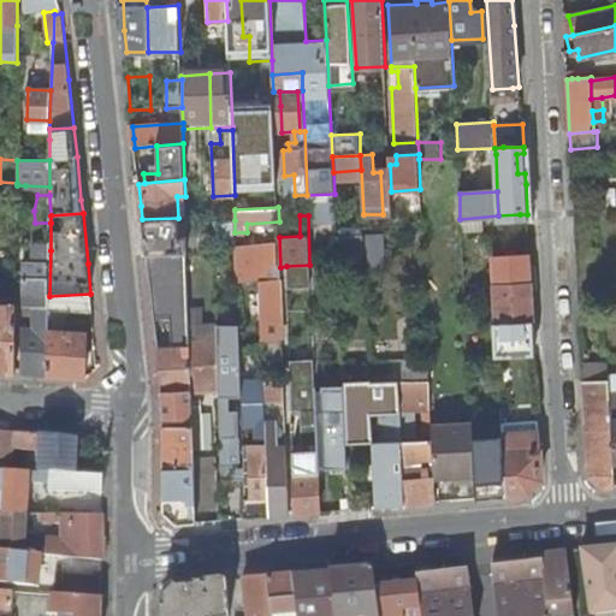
[(179,236),(178,218),(142,219),(144,240),(147,254),(188,253),(187,236),(179,236)]
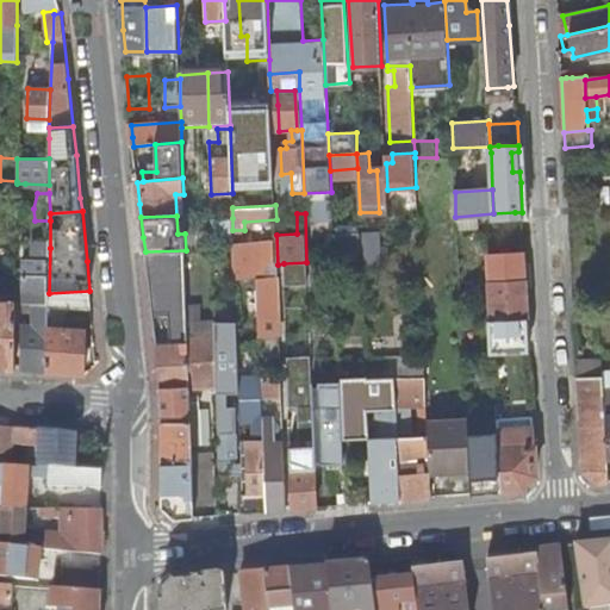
[(480,229),(480,217),(456,218),(456,230),(480,229)]
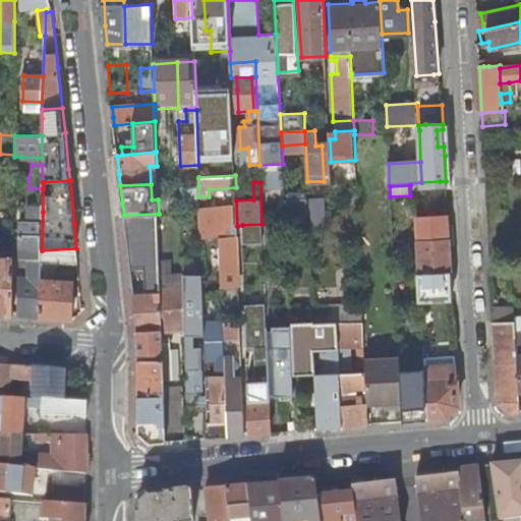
[(327,196),(310,197),(311,224),(328,224),(327,196)]
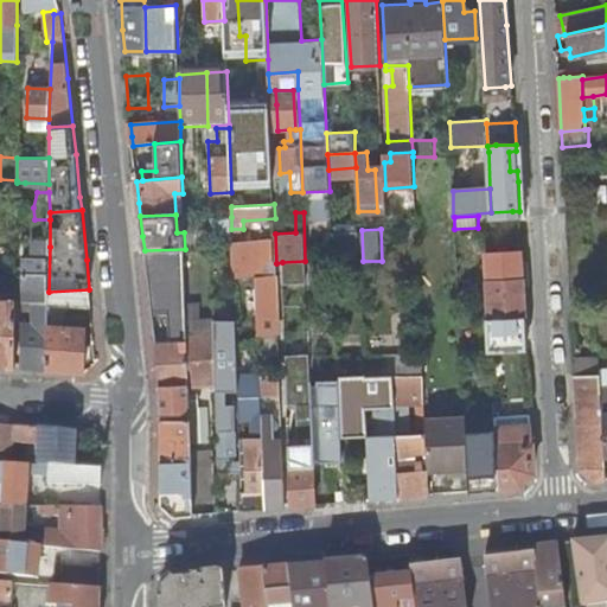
[(263,241),(232,242),(234,279),(235,279),(256,278),(257,327),(279,326),(276,276),(264,276),(264,263),(270,263),(270,250),(263,251),(263,241)]
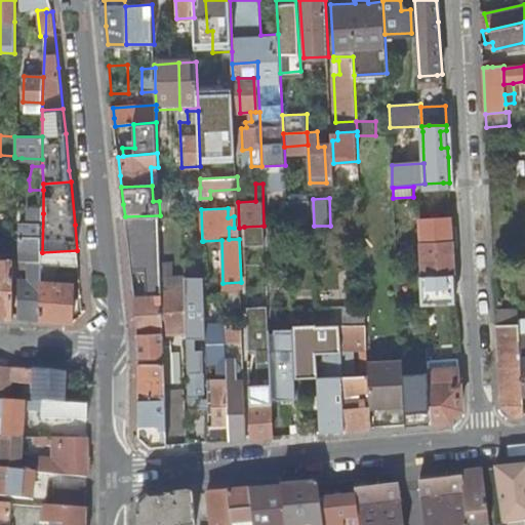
[(19,278),(18,318),(32,319),(42,320),(42,252),(43,213),(31,213),(31,224),(21,224),(21,261),(29,261),(29,278),(19,278)]
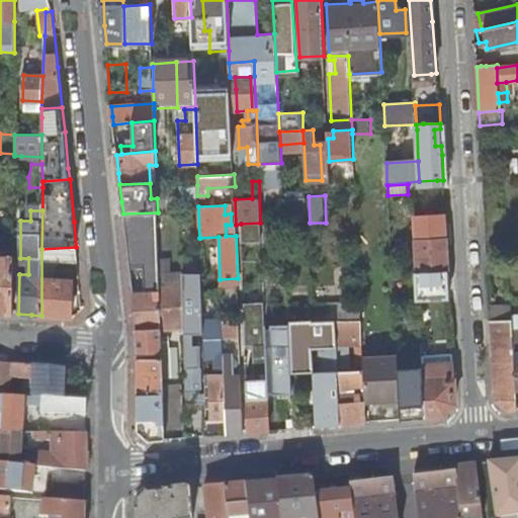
[(138,358),(163,358),(163,352),(162,349),(162,329),(160,271),(158,212),(123,213),(134,290),(137,330),(138,353),(138,358)]
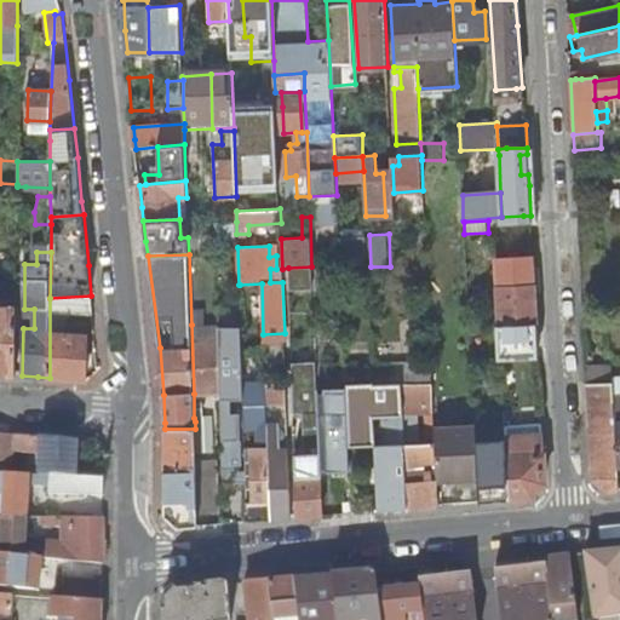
[(498,269),(500,325),(537,323),(534,283),(534,267),(498,269)]
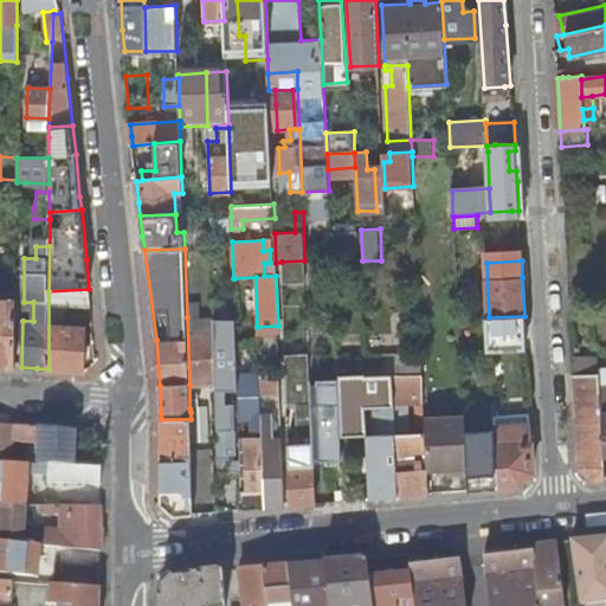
[(68,308),(91,308),(89,289),(49,291),(49,369),(85,372),(85,328),(62,328),(68,308)]
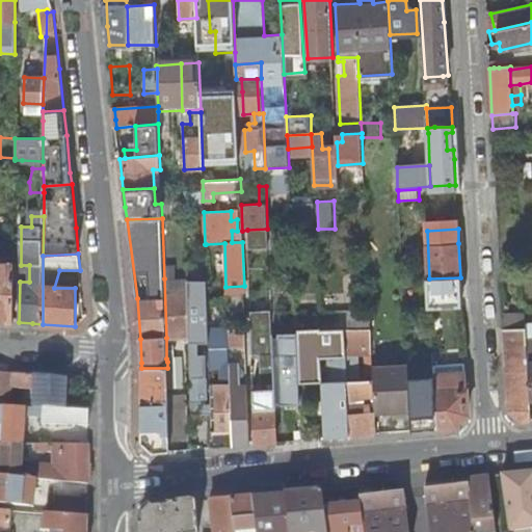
[(15,263),(0,262),(0,320),(1,321),(14,322),(15,263)]
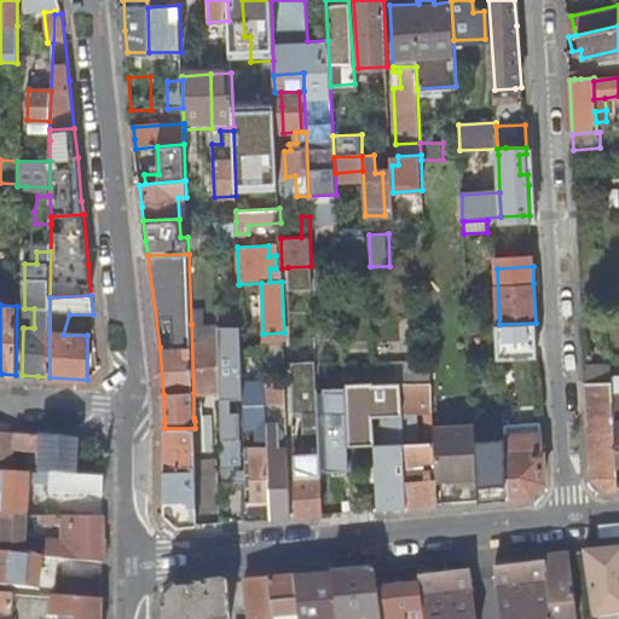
[(243,399),(241,318),(218,319),(218,323),(219,359),(220,392),(224,466),(224,482),(242,481),(247,481),(246,466),(241,466),(238,414),(232,414),(232,408),(238,408),(238,399),(243,399)]
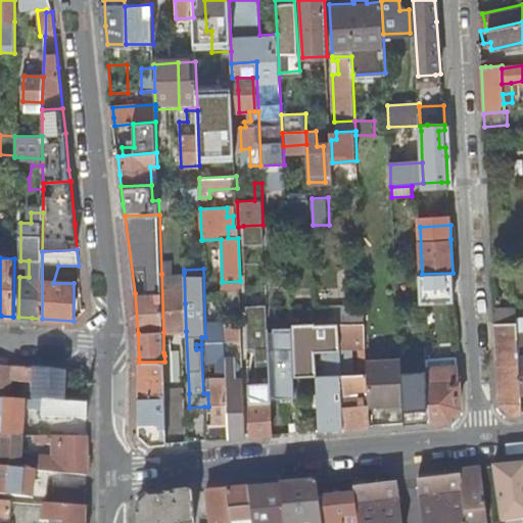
[(184,273),(161,274),(163,332),(186,331),(185,303),(184,273)]
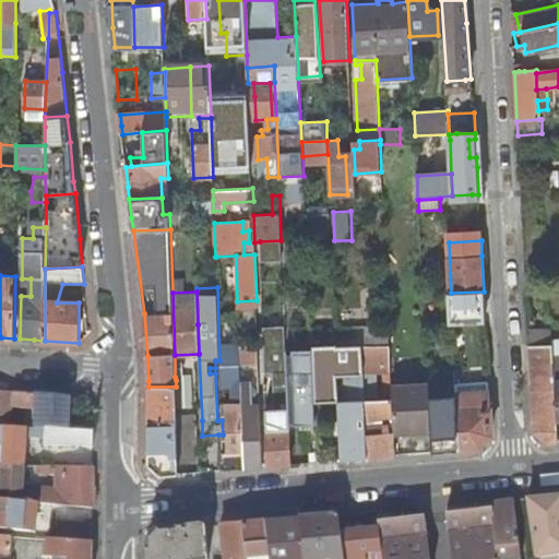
[(455,294),(426,296),(427,312),(456,311),(455,294)]
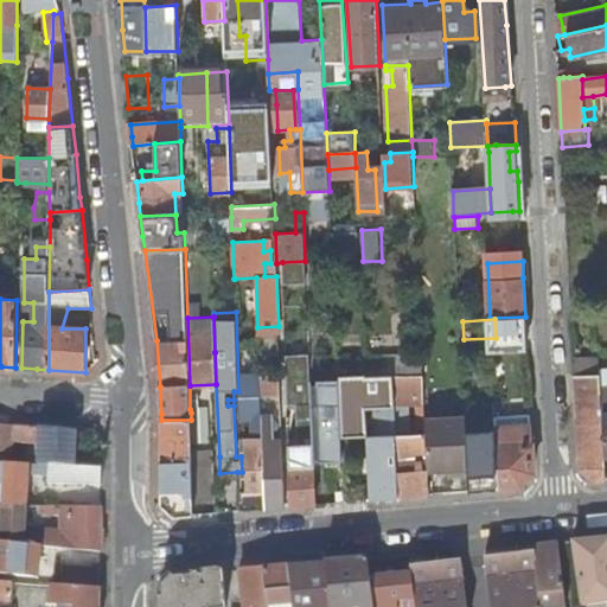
[(299,357),(308,357),(308,343),(298,343),(299,357)]
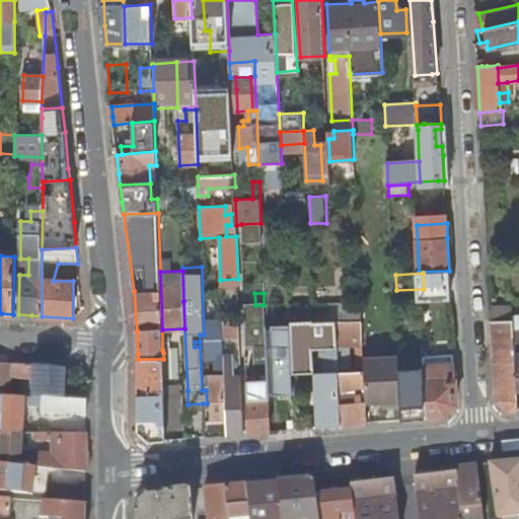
[(361,302),(312,304),(313,322),(336,321),(362,320),(361,302)]
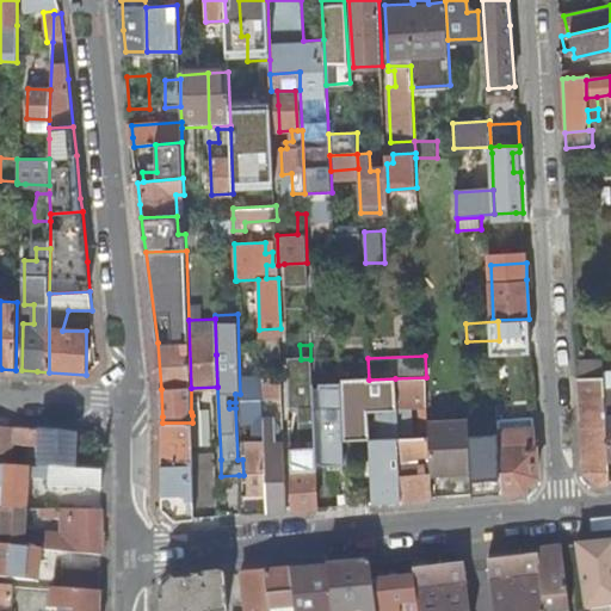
[(603,360),(578,362),(579,380),(604,377),(603,360)]
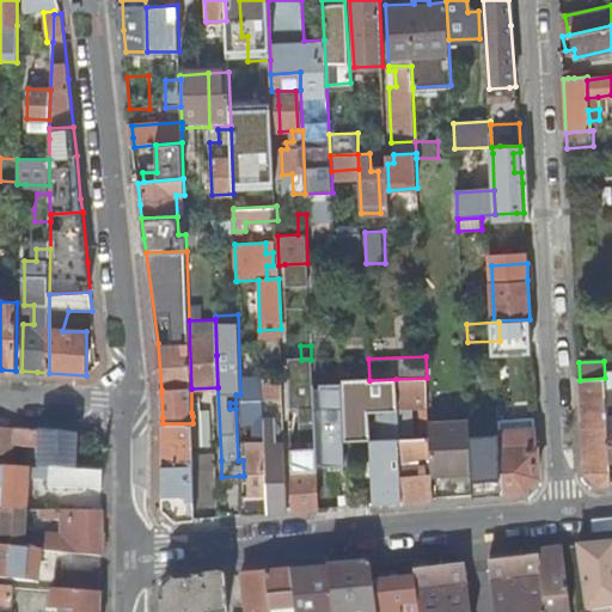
[(427,378),(396,379),(404,501),(417,500),(434,499),(433,473),(430,438),(415,438),(414,408),(428,408),(427,378)]
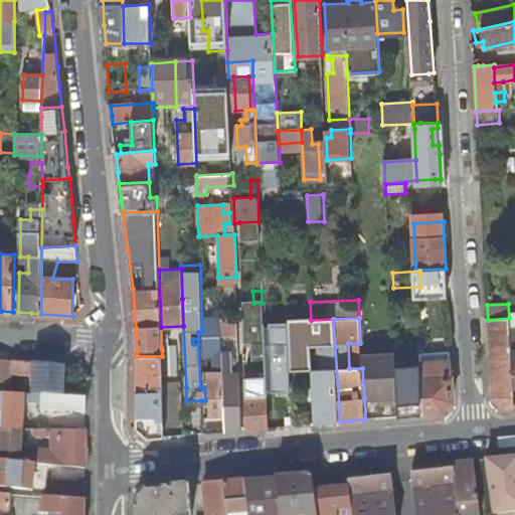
[(509,318),(488,320),(493,397),(504,407),(509,406),(514,406),(513,385),(509,328),(509,323),(509,318)]
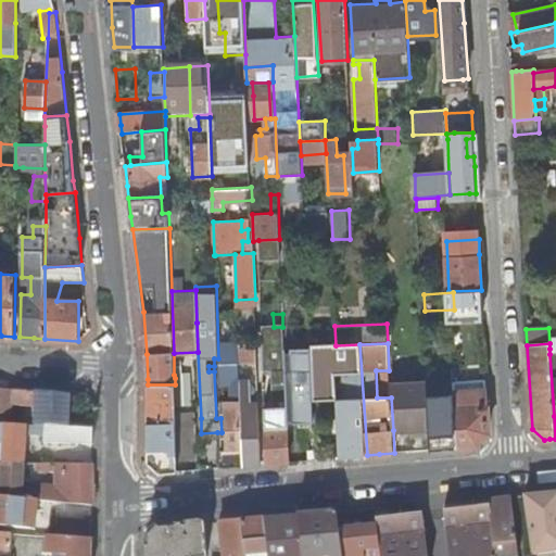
[(257,354),(256,344),(238,344),(239,355),(239,363),(257,362),(257,354)]
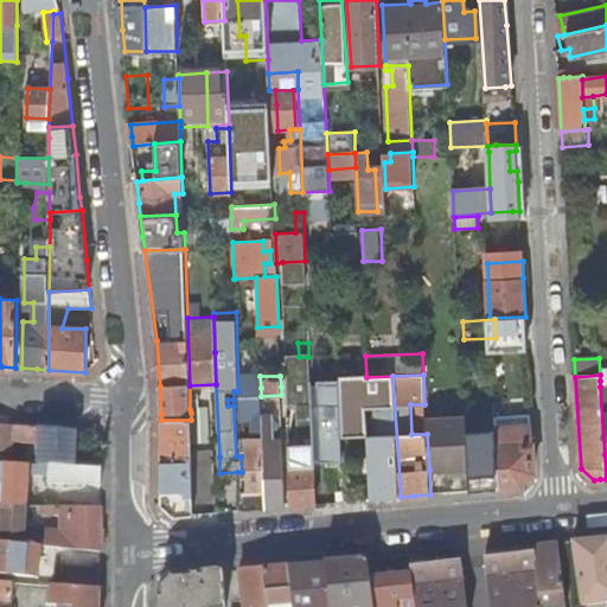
[(366,377),(339,377),(340,385),(343,438),(368,436),(370,458),(370,467),(372,499),(401,497),(393,376),(366,377)]
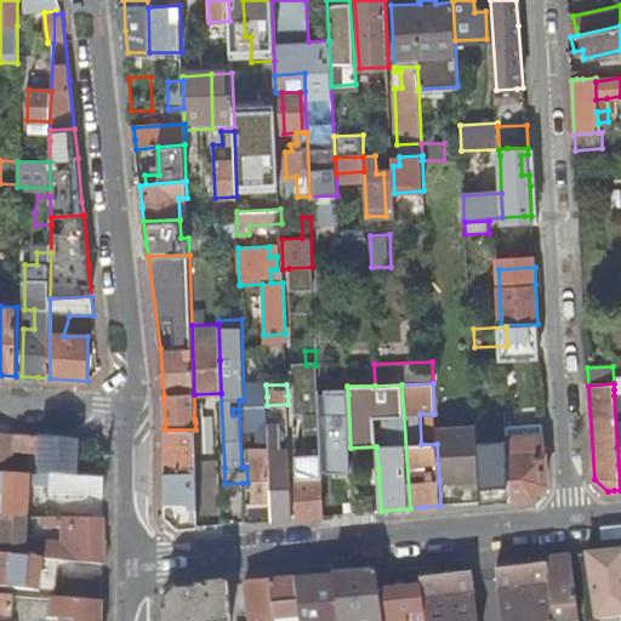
[(348,394),(318,396),(322,472),(352,469),(351,448),(348,394)]
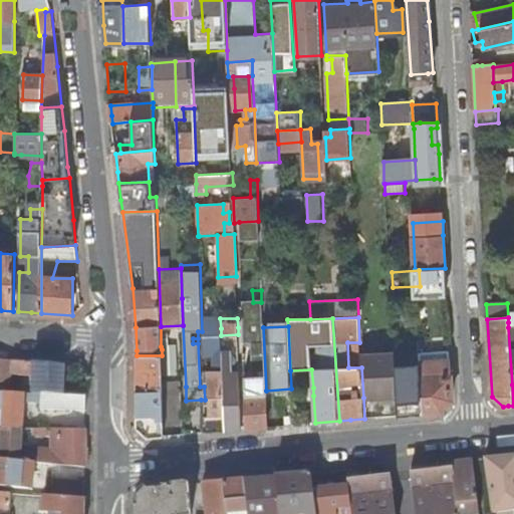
[(254,383),(246,383),(247,429),(259,428),(268,427),(266,391),(263,327),(244,328),(245,353),(253,353),(254,383)]
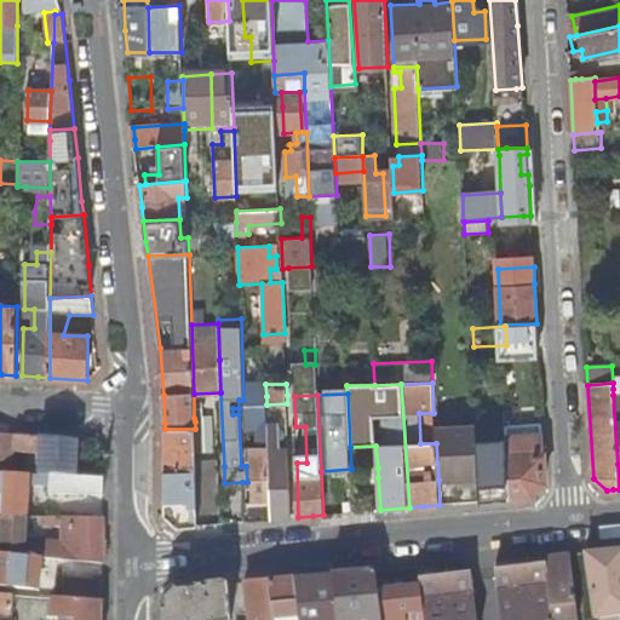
[(253,501),(247,501),(248,522),(259,521),(271,520),(271,518),(268,426),(267,414),(260,414),(262,458),(252,458),(253,501)]
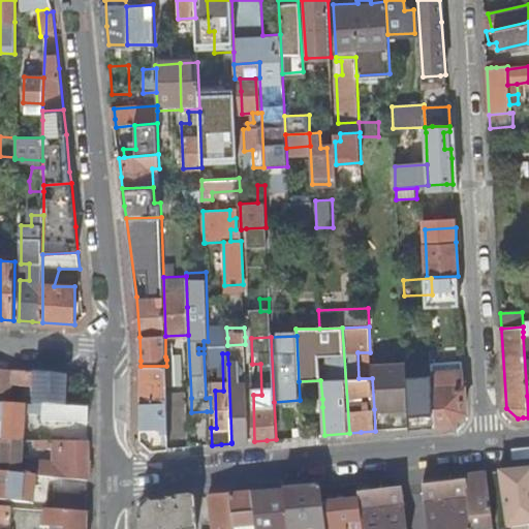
[(181,355),(165,356),(166,360),(166,366),(166,385),(182,385),(181,355)]
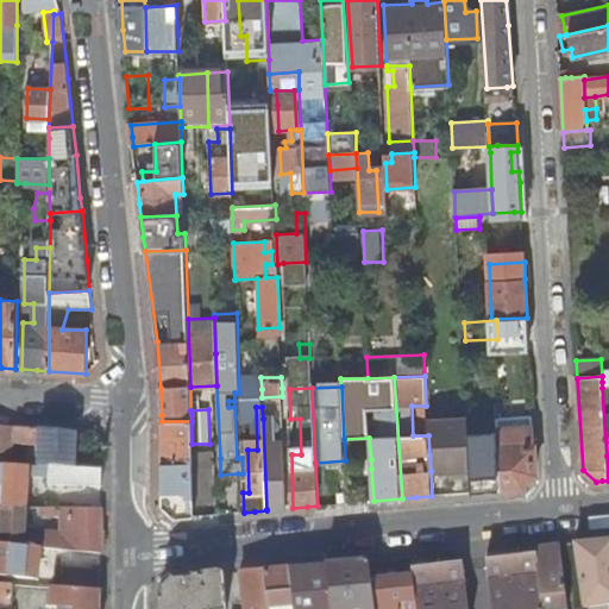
[(482,413),(468,414),(468,418),(471,470),(472,493),(489,490),(501,489),(498,449),(506,447),(504,428),(495,428),(496,449),(484,450),(482,413)]
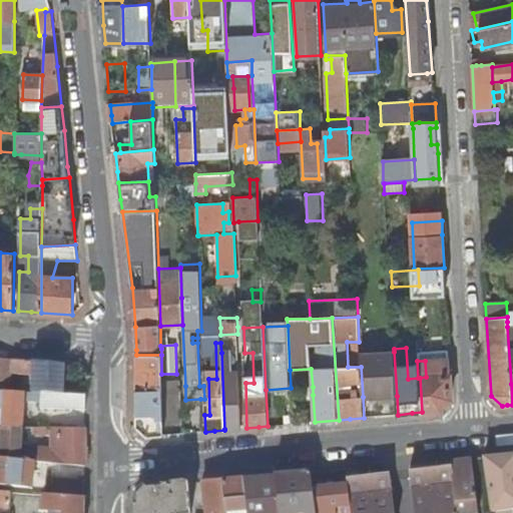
[(363,397),(397,396),(394,352),(360,353),(360,357),(361,367),(363,397)]
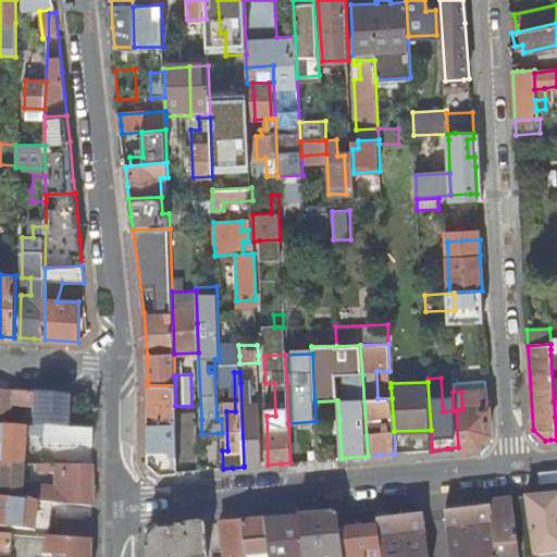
[(254,466),(260,466),(262,466),(260,410),(254,410),(254,405),(249,405),(248,383),(240,383),(244,466),(254,466)]
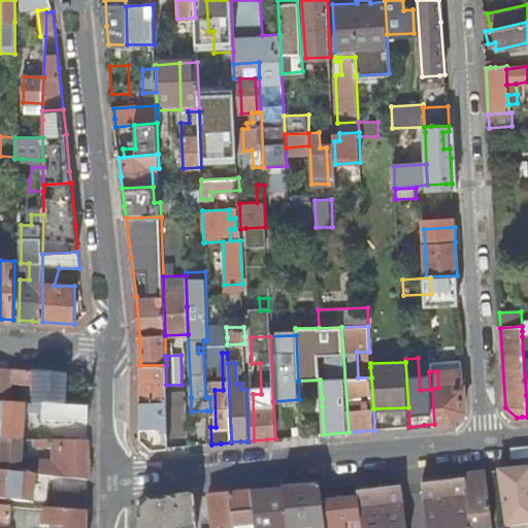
[(161,449),(169,448),(168,438),(167,400),(166,385),(166,365),(140,365),(140,390),(140,437),(153,450),(161,449)]
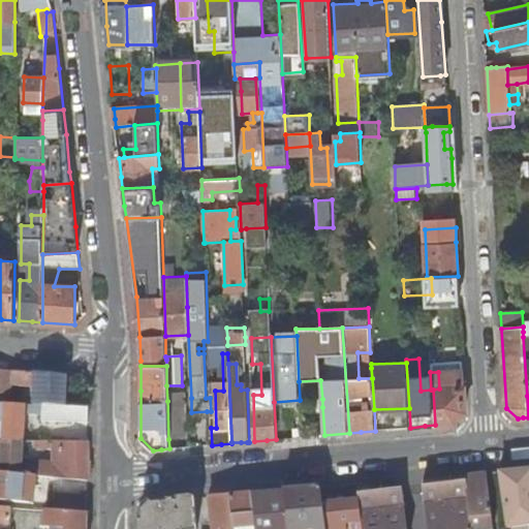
[(30,386),(31,373),(0,370),(0,403),(12,404),(13,385),(30,386)]
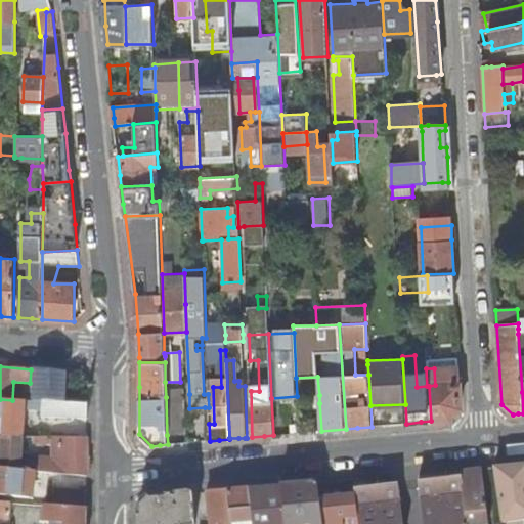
[(454,367),(434,368),(435,385),(429,386),(431,421),(442,420),(451,420),(462,408),(460,383),(455,384),(454,367)]
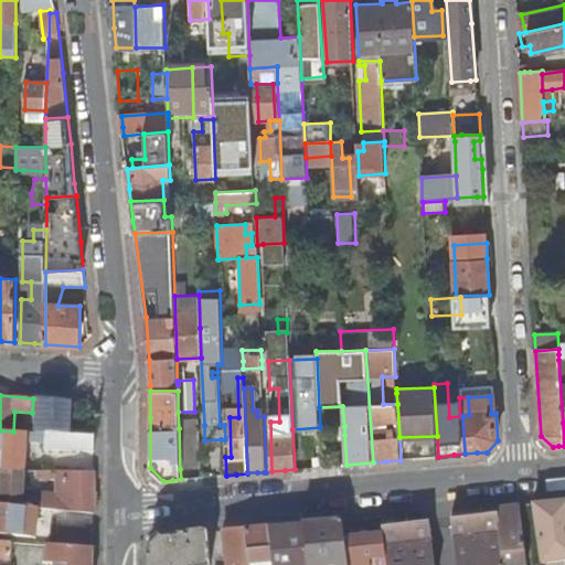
[(57,416),(56,434),(96,436),(96,418),(57,416)]
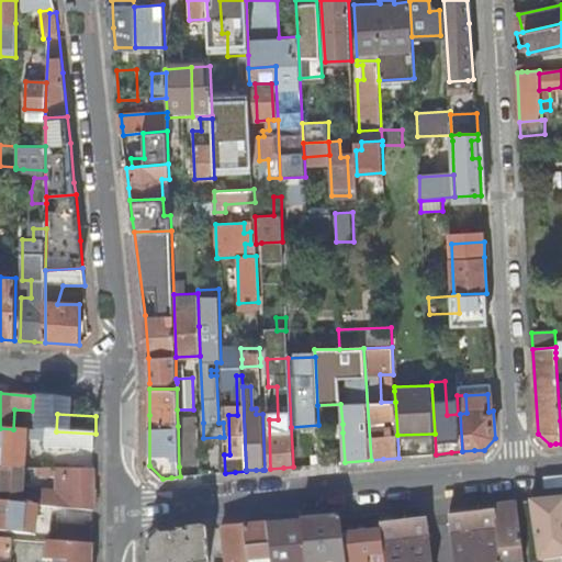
[(200,426),(178,426),(179,467),(202,465),(200,426)]
